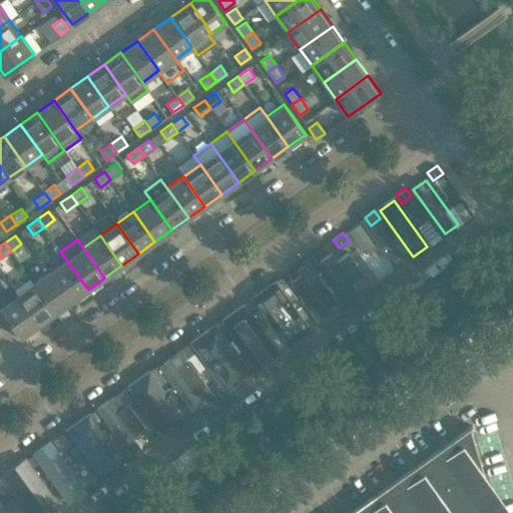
[(335,253),(322,263),(349,302),(362,293),(335,253)]
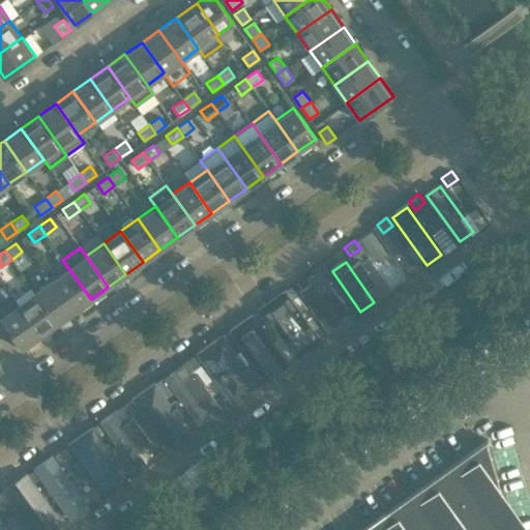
[(328,271),(322,263),(313,270),(319,278),(328,271)]
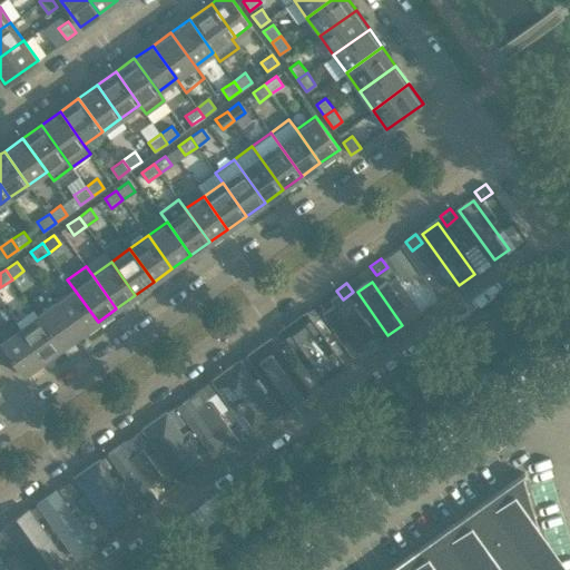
[(74,288),(56,302),(79,335),(98,322),(74,288)]
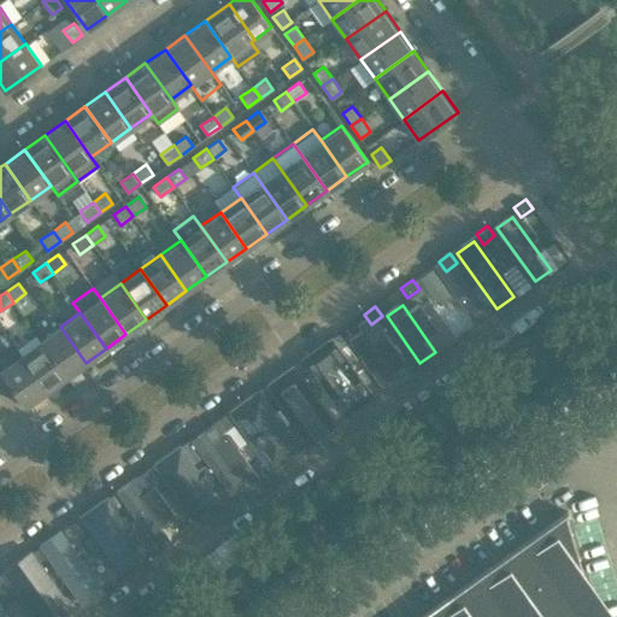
[(86,363),(60,327),(40,341),(66,377),(86,363)]
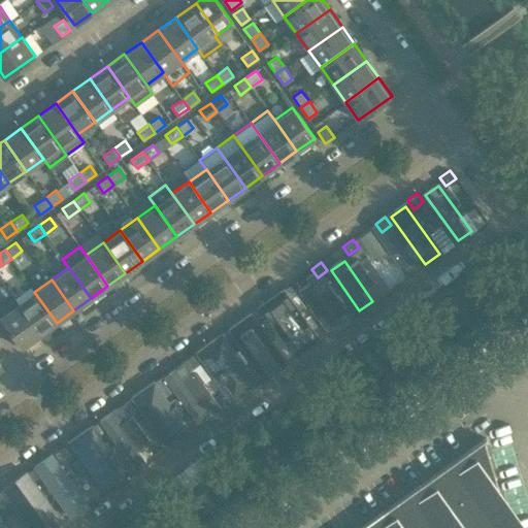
[(312,284),(299,294),(329,335),(342,326),(312,284)]
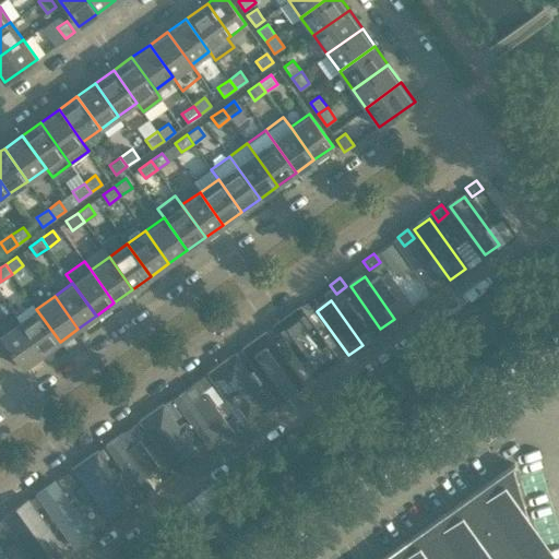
[(312,311),(306,301),(295,309),(301,319),(312,311)]
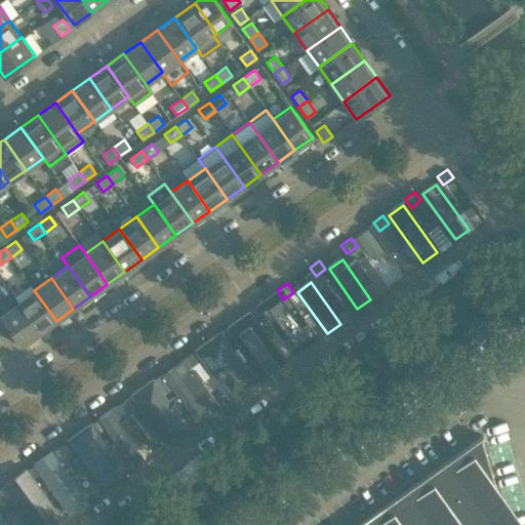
[(56,321),(34,290),(17,301),(39,332),(56,321)]
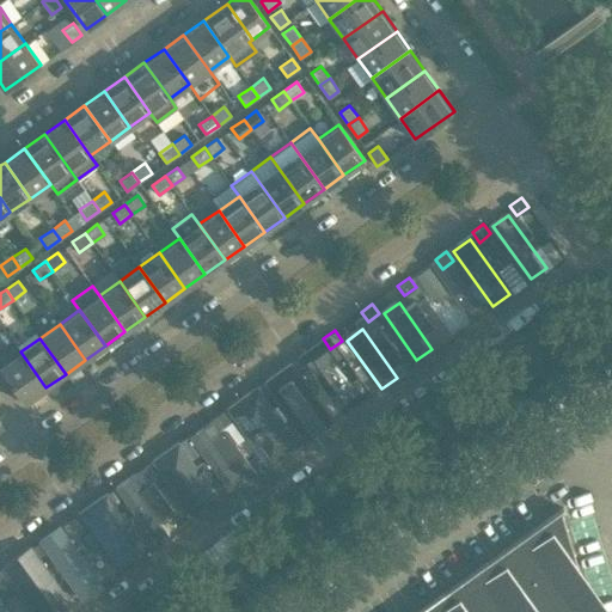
[(319,347),(304,357),(342,412),(359,402),(319,347)]
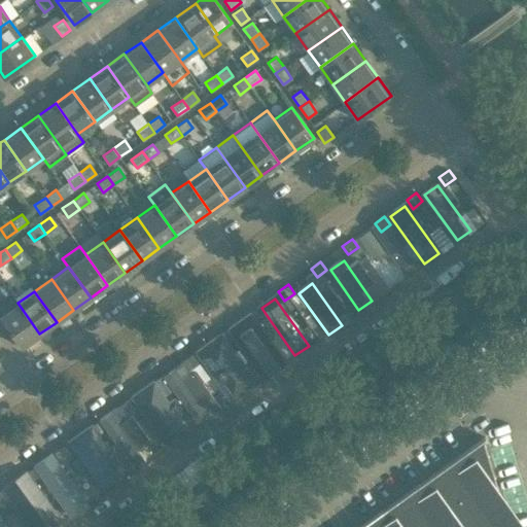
[(39,334),(18,303),(0,315),(0,316),(22,347),(39,334)]
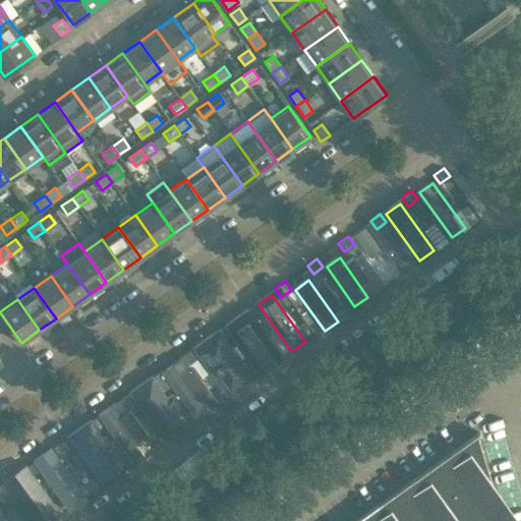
[(259,312),(253,303),(243,310),(249,320),(259,312)]
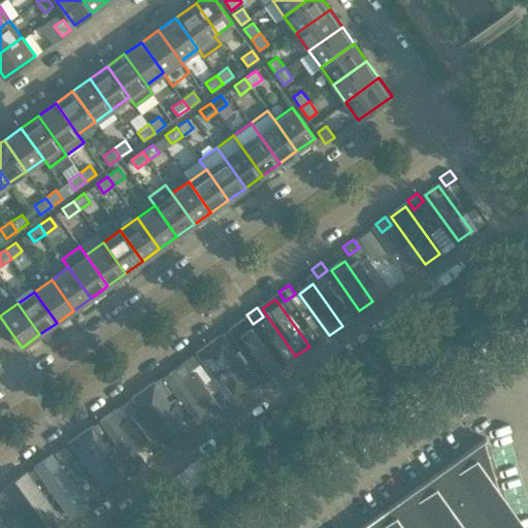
[(246,321),(231,332),(264,378),(279,367),(246,321)]
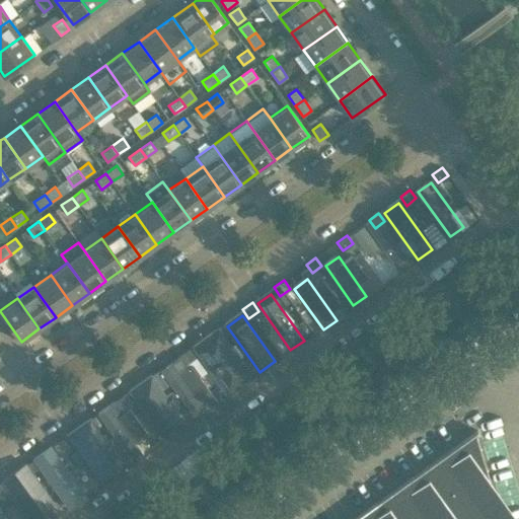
[(227,334),(221,325),(211,332),(217,341),(227,334)]
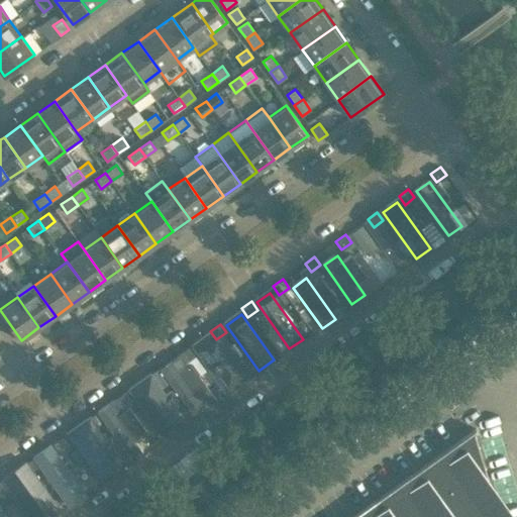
[(209,334),(193,345),(227,393),(243,382),(209,334)]
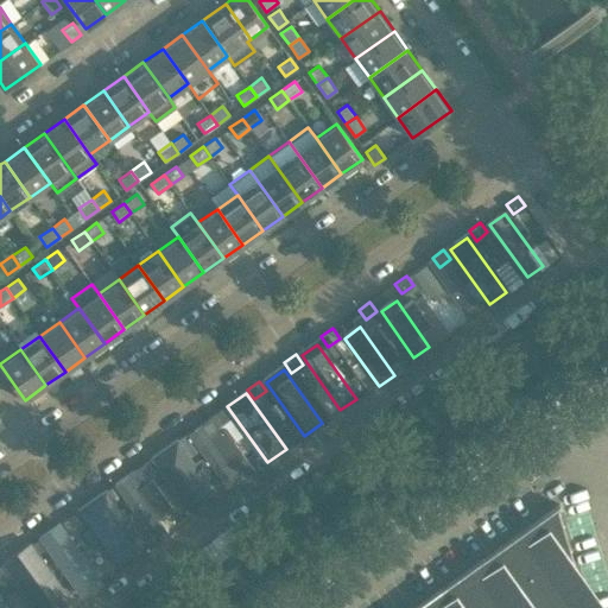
[(228,418),(221,407),(210,416),(217,426),(228,418)]
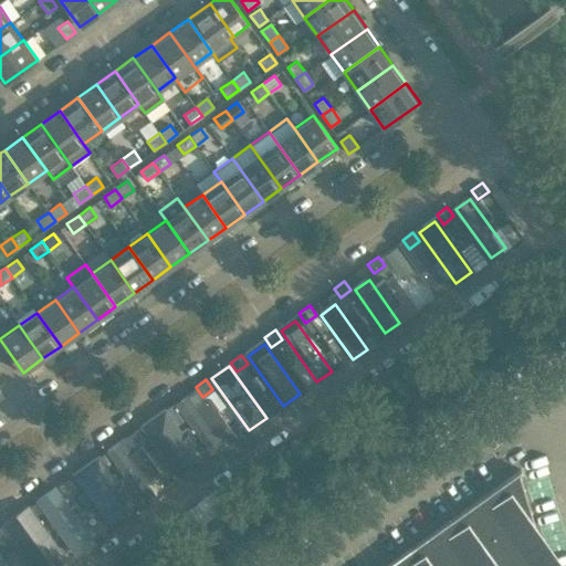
[(196,392),(178,405),(215,457),(232,444),(196,392)]
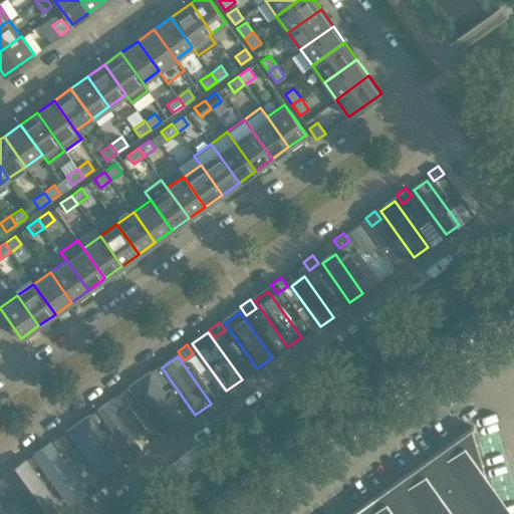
[(163,375),(157,366),(147,373),(153,382),(163,375)]
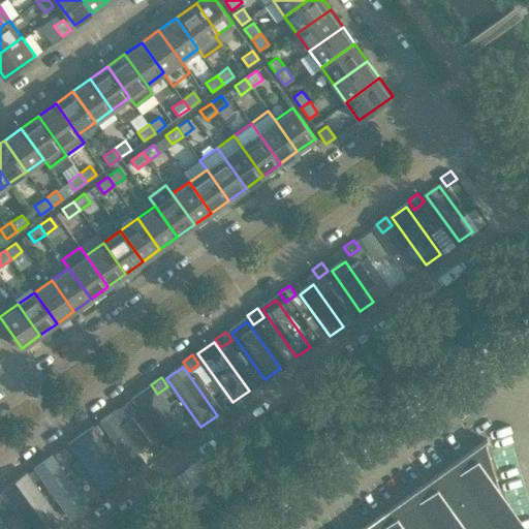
[(150,389),(133,400),(168,448),(192,432),(164,392),(156,398),(150,389)]
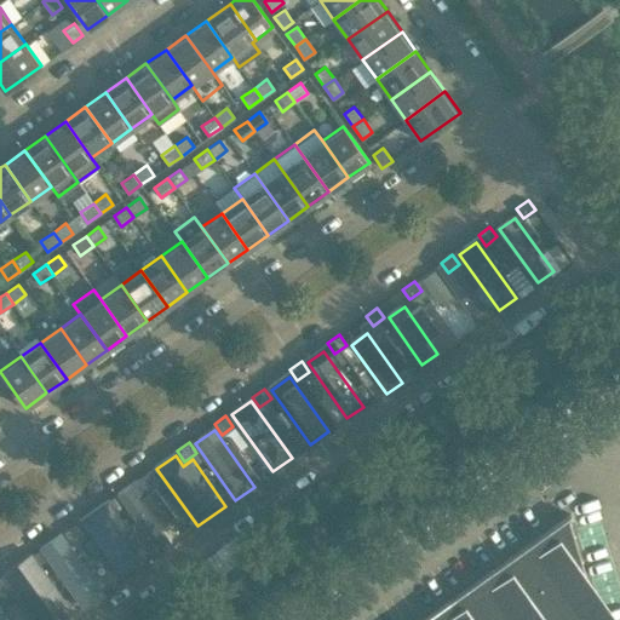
[(158,480),(150,470),(139,477),(145,488),(158,480)]
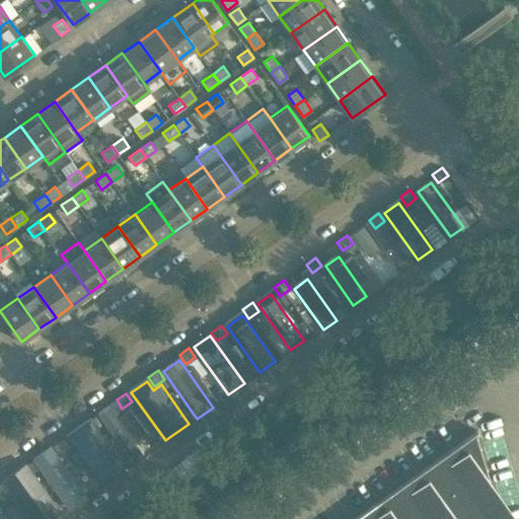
[(117,403),(99,416),(134,464),(151,451),(117,403)]
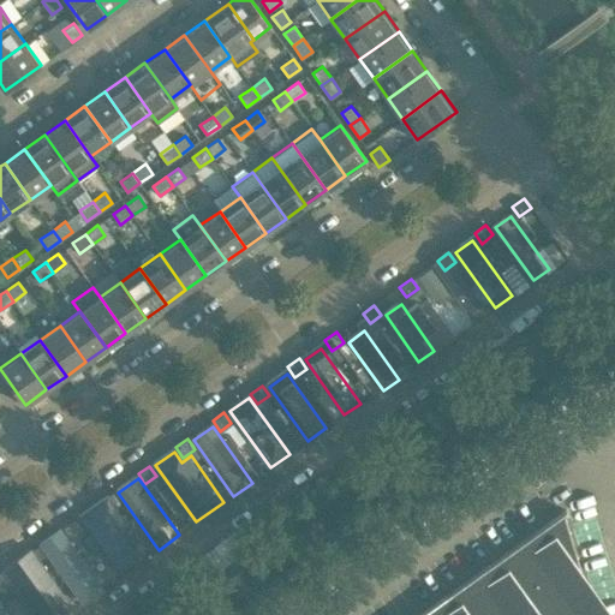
[(119,502),(112,493),(101,501),(108,511),(119,502)]
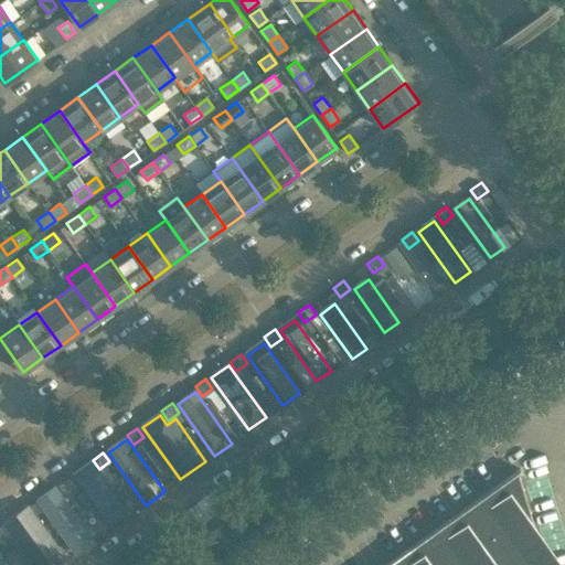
[(91,465),(74,477),(110,529),(139,508),(109,467),(98,476),(91,465)]
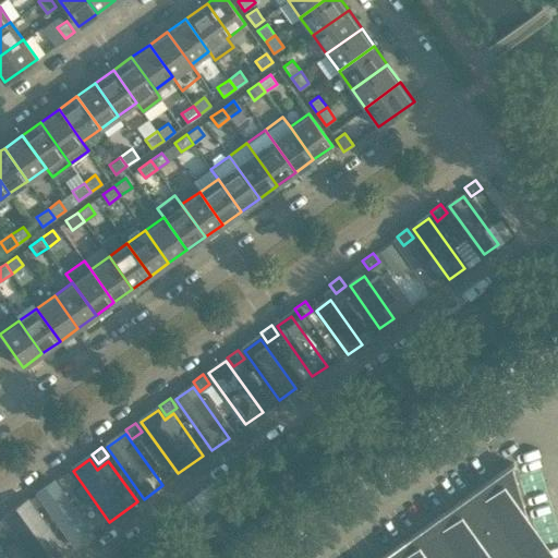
[(538,557),(526,516),(511,466),(510,463),(378,557),(538,557)]
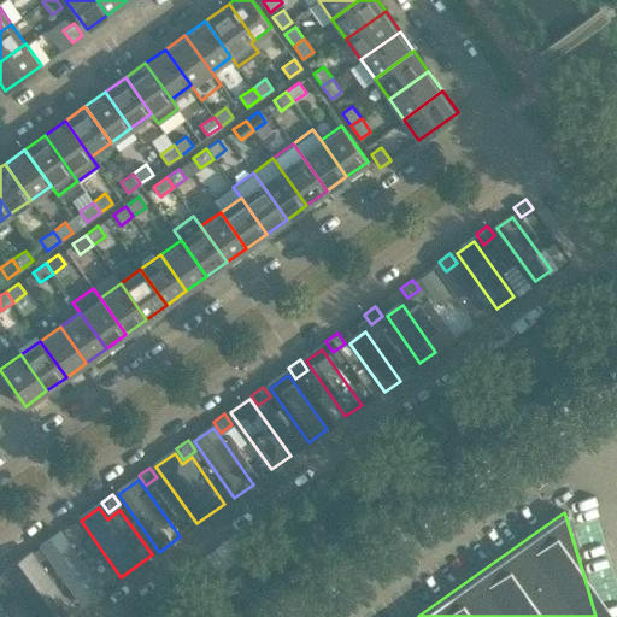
[(82,530),(75,521),(63,529),(70,539),(82,530)]
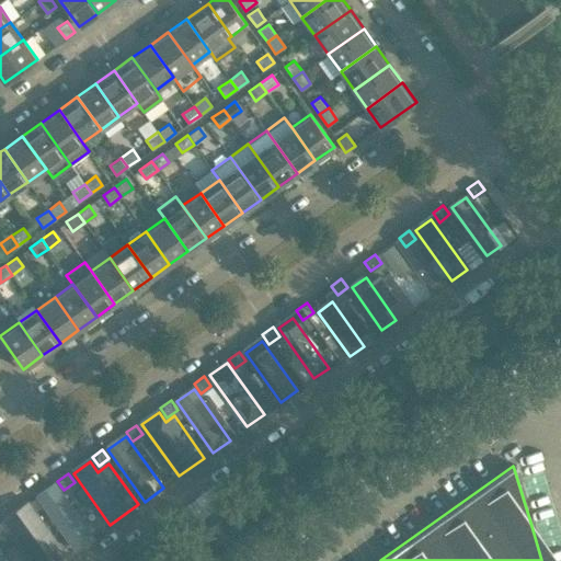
[(219,483),(197,499),(206,511),(228,494),(219,483)]
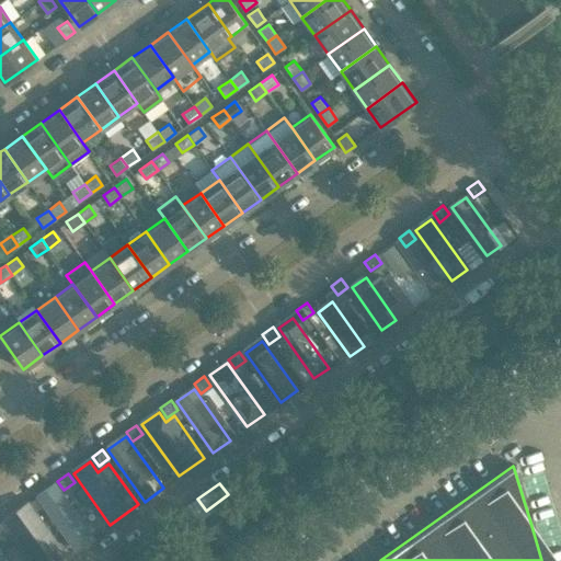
[(90,539),(53,489),(39,499),(77,549),(90,539)]
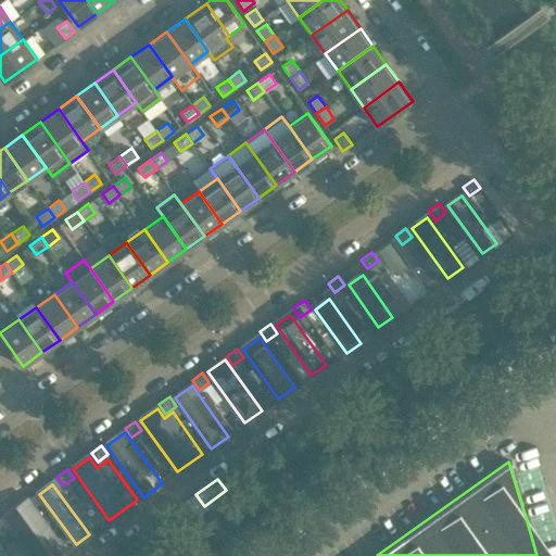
[(40,502),(34,493),(23,501),(29,509),(40,502)]
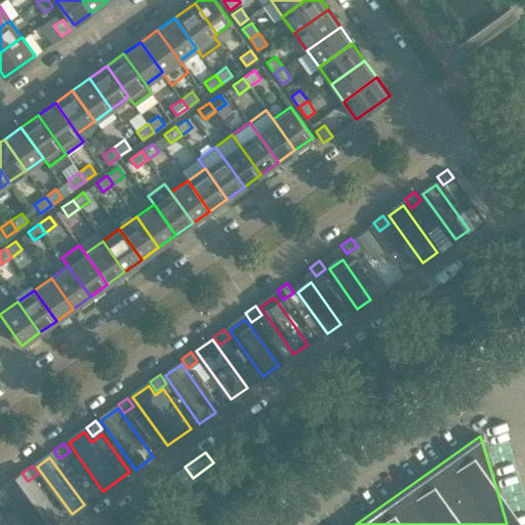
[(49,524),(17,479),(4,489),(29,524),(49,524)]
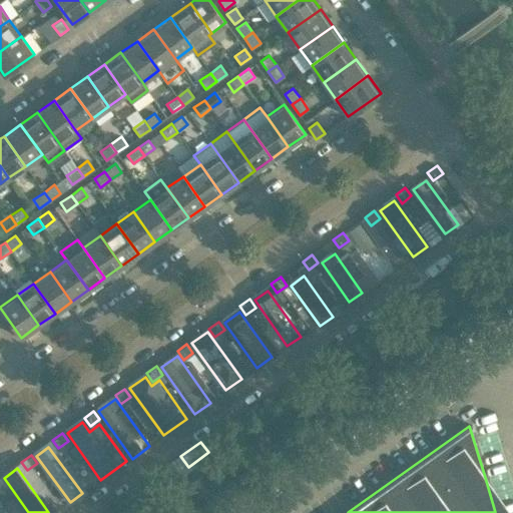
[(10,491),(0,477),(0,497),(0,498),(10,491)]
